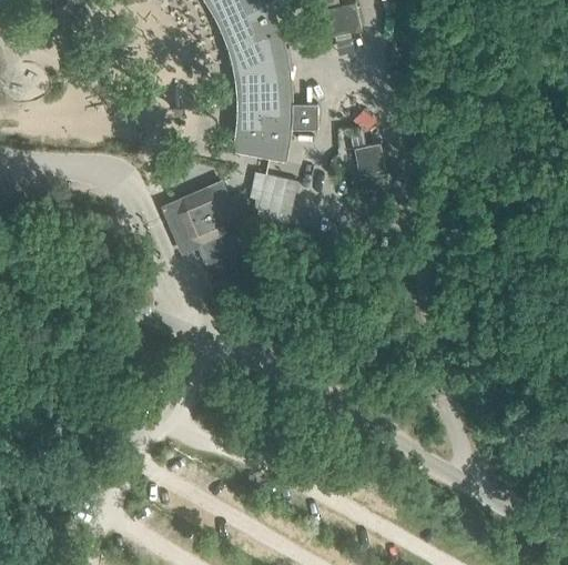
[(241,151),(284,161),(288,140),(288,130),(317,131),(317,106),(290,104),(290,97),(290,88),(290,79),(288,71),(287,62),(286,53),(281,33),(274,14),(266,0),(215,0),(219,4),(222,10),(224,14),(230,26),(232,31),(234,37),(236,41),(239,47),(240,52),(242,60),(243,68),(244,76),(245,83),(245,91),(245,98),(245,106),(245,114),(244,133),(242,142),(241,151)]
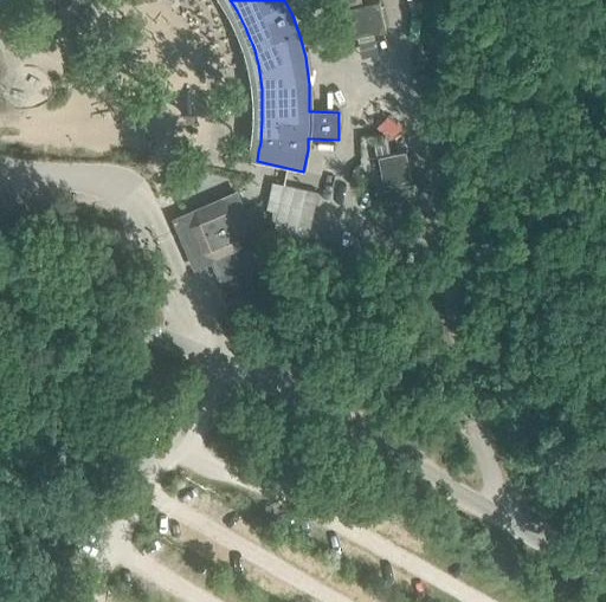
[(380,4),(337,13),(343,41),(386,32),(380,4)]
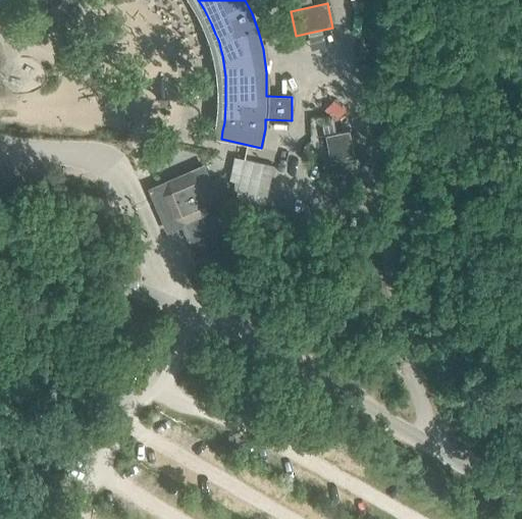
[(164,13),(179,49),(196,42),(181,6),(164,13)]
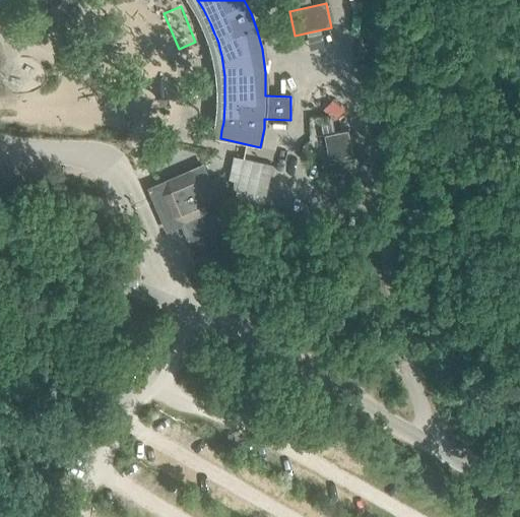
[(347,131),(324,136),(329,160),(352,155),(347,131)]
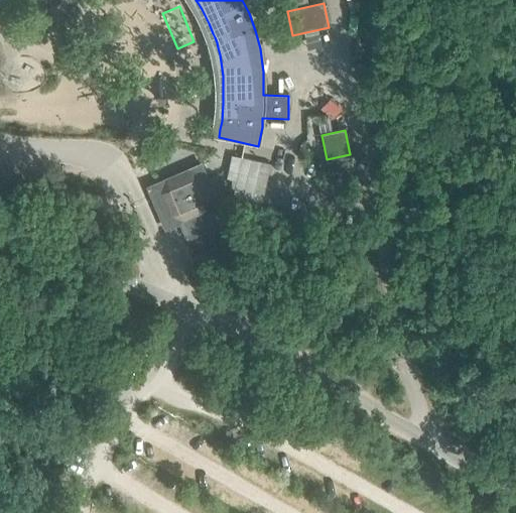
[(232,157),(228,172),(238,174),(236,182),(231,207),(260,213),(270,165),(232,157)]
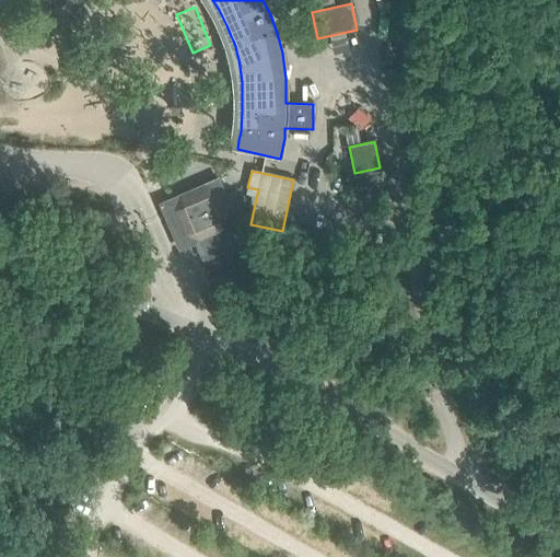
[(381,172),(356,176),(358,189),(383,184),(381,172)]
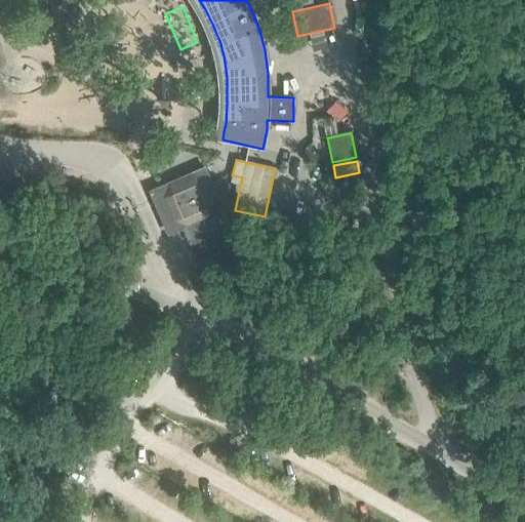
[(204,169),(156,190),(156,200),(159,209),(161,216),(167,225),(174,232),(184,228),(191,245),(230,229),(214,194),(220,192),(217,184),(211,187),(204,169)]
